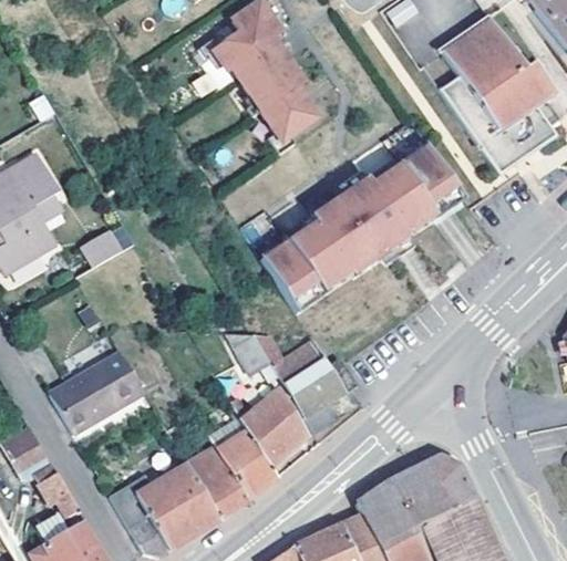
[(161,0),(164,10),(184,3),(183,0),(161,0)]
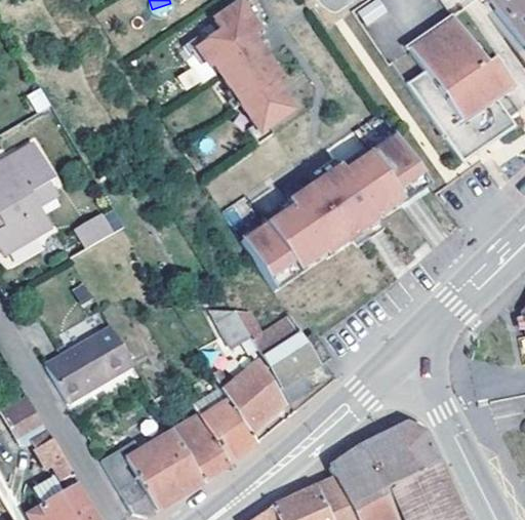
[(369,0),(359,6),(366,18),(384,7),(379,0),(369,0)]
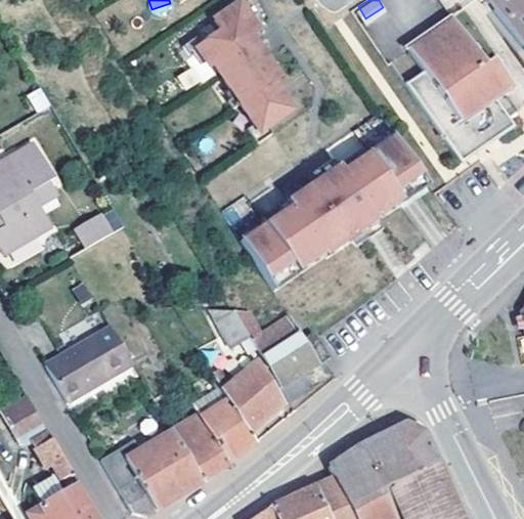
[(488,0),(494,8),(523,50),(523,0),(488,0)]
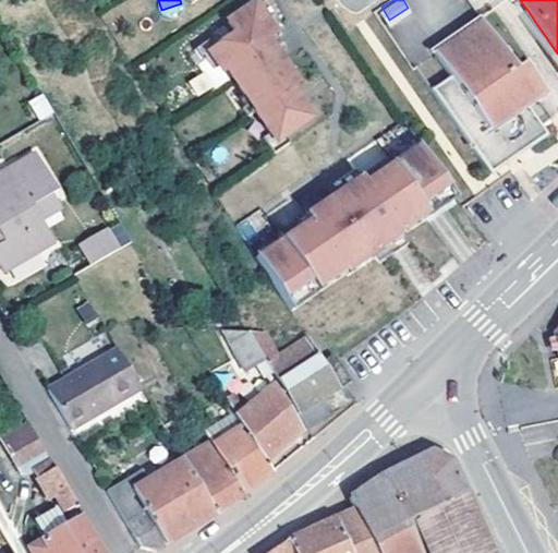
[(217,37),(199,49),(207,60),(216,55),(227,72),(231,69),(254,103),(245,109),(252,117),(256,113),(268,133),(264,135),(276,155),(292,144),(288,136),(314,120),(294,88),(300,84),(287,63),(279,68),(264,45),(280,35),(259,3),(232,22),(241,34),(222,47),(217,37)]
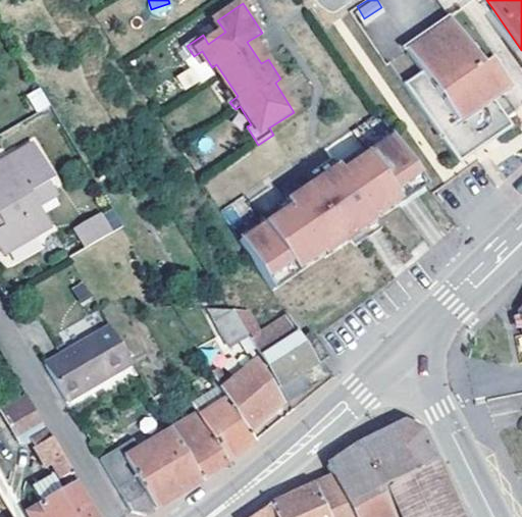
[(521,50),(492,8),(485,13),(521,66),(521,50)]
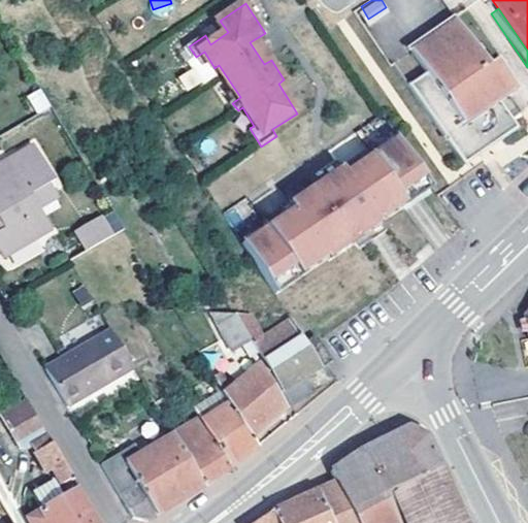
[(498,99),(508,92),(486,60),(452,11),(407,44),(427,72),(409,84),(463,161),(500,135),(517,124),(498,99)]
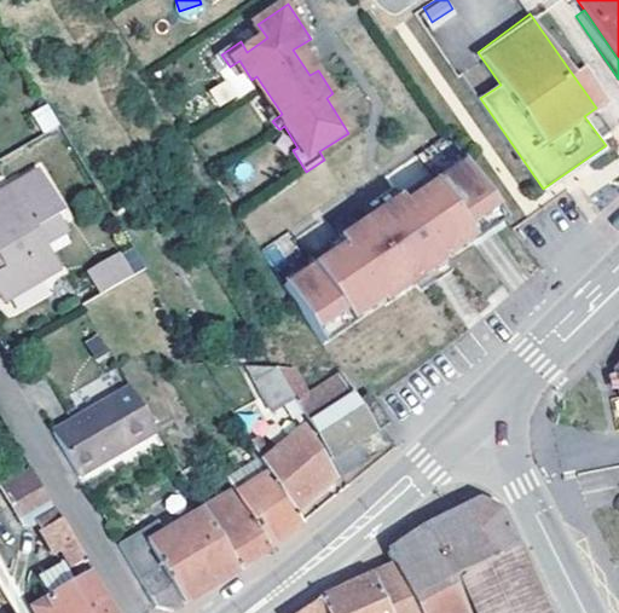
[(579,64),(570,70),(596,108),(606,100),(579,64)]
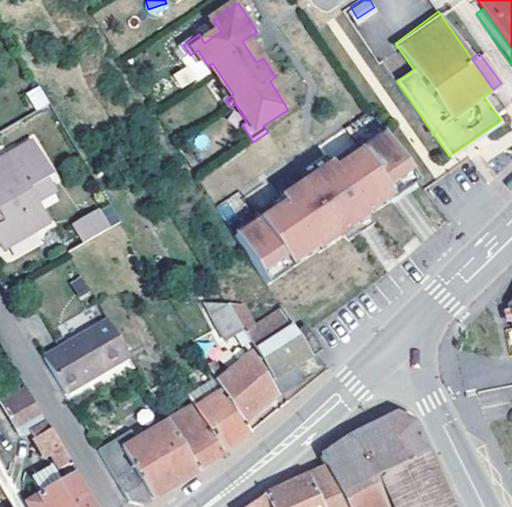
[(40,80),(26,87),(37,106),(50,98),(40,80)]
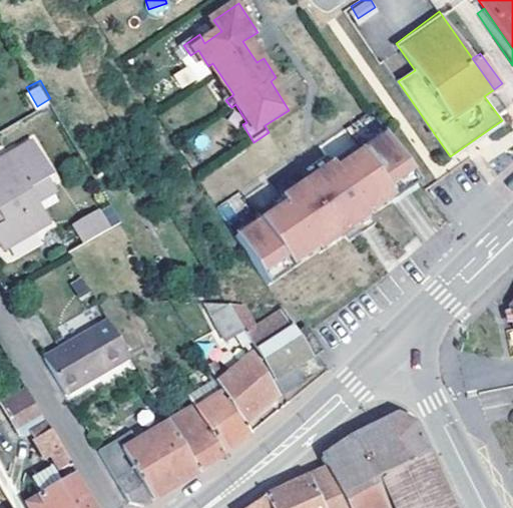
[(286,203),(236,235),(239,240),(267,282),(318,249),(320,251),(346,234),(345,232),(370,215),(368,213),(421,179),(391,135),(337,170),(286,203)]
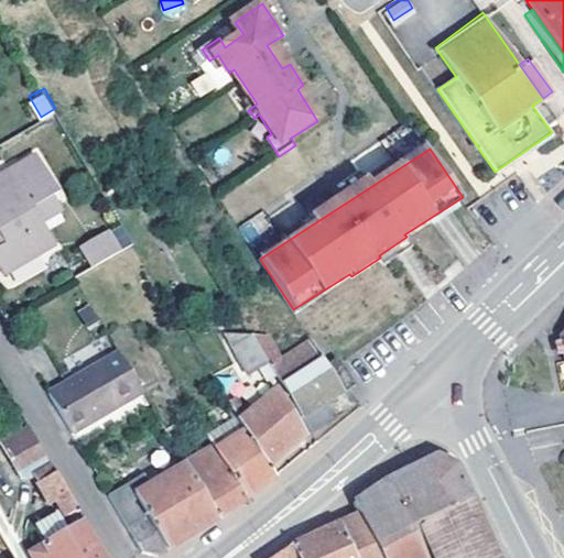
[(58,189),(36,152),(12,166),(34,204),(53,193),(58,189)]
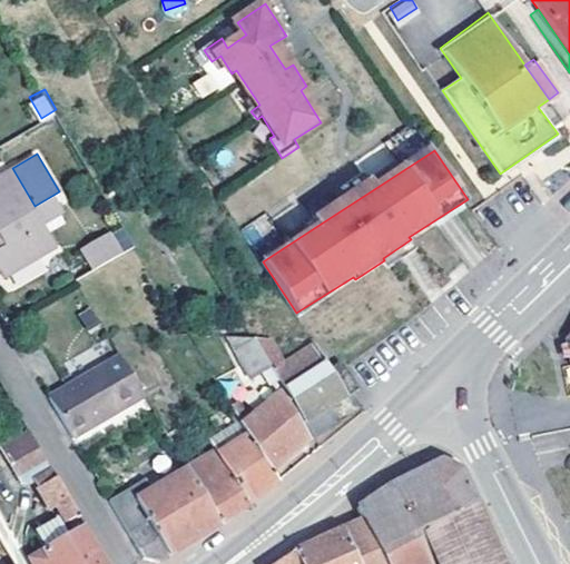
[(35,206),(12,168),(0,174),(0,230),(8,243),(0,246),(0,265),(5,274),(56,241),(43,221),(35,206)]
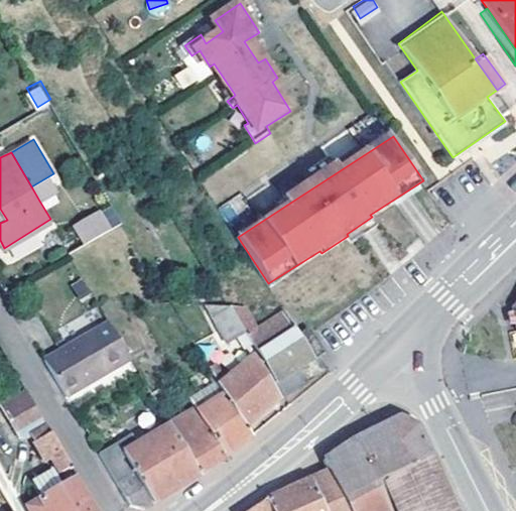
[(335,165),(283,199),(287,205),(339,171),(335,165)]
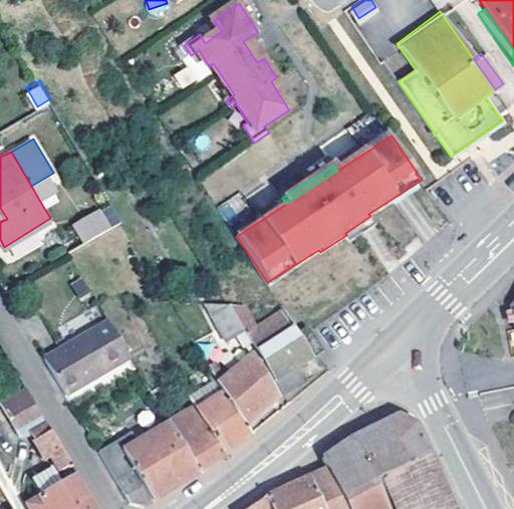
[(56,189),(48,176),(31,186),(39,200),(56,189)]
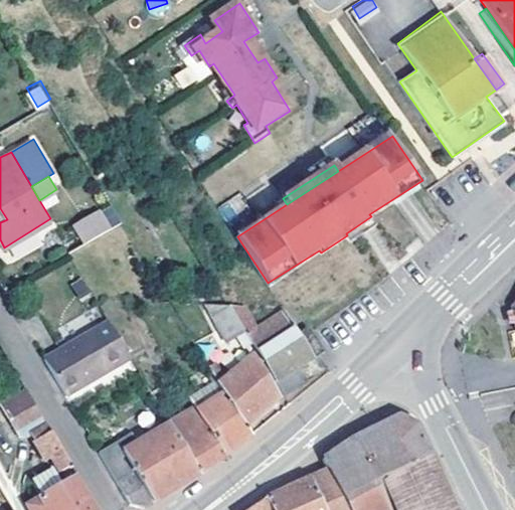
[(112,202),(99,209),(109,226),(122,218),(112,202)]
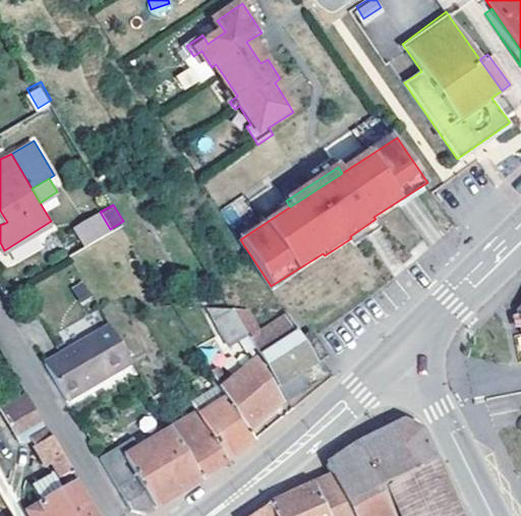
[(100,212),(77,225),(88,242),(110,229),(100,212)]
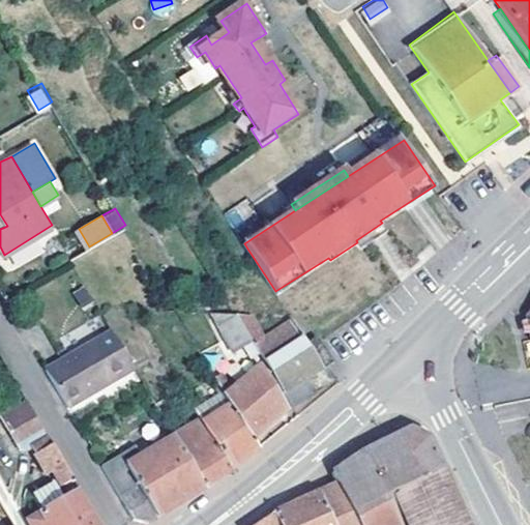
[(248,334),(235,311),(208,310),(231,346),(248,334)]
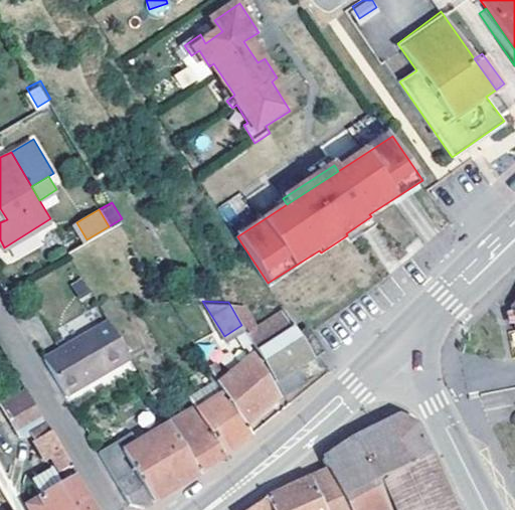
[(241,325),(285,392),(308,376),(300,362),(314,353),(298,329),(284,307),(255,326),(241,303),(228,302),(241,325)]
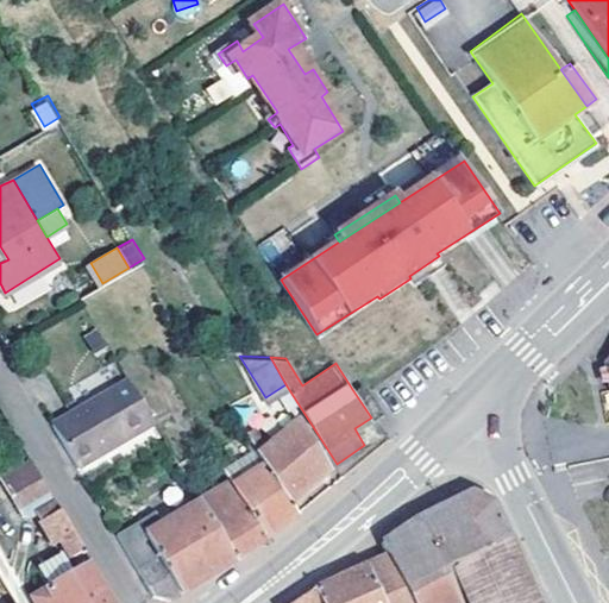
[(149,412),(127,375),(50,420),(76,464),(136,429),(131,422),(149,412)]
